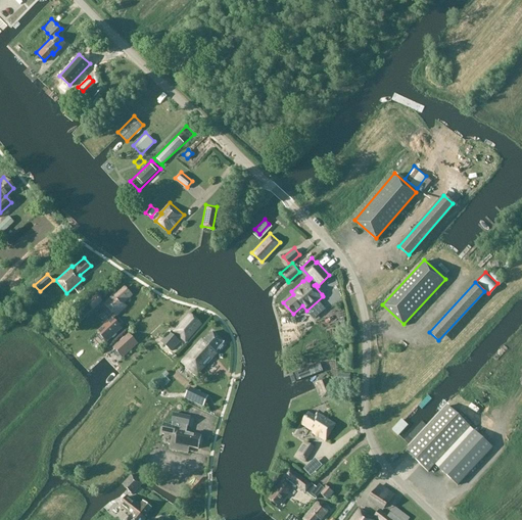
[(115,292),(104,302),(112,312),(106,317),(108,320),(97,330),(106,340),(122,326),(112,317),(114,314),(115,315),(126,304),(123,301),(132,293),(125,286),(116,293),(115,292)]
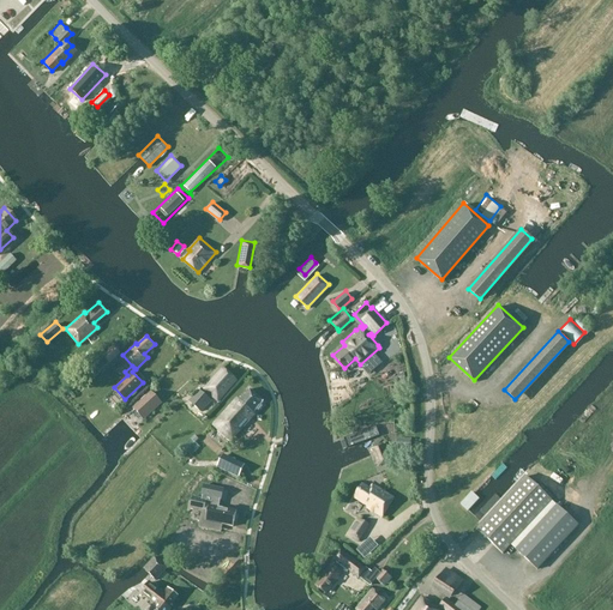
[(109,362),(119,351),(112,343),(101,352),(109,362)]
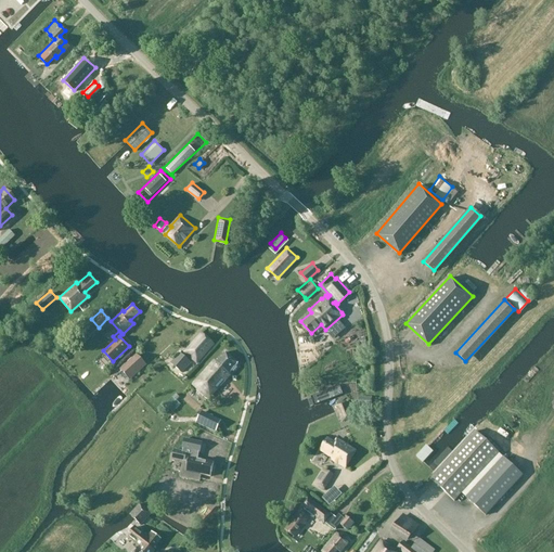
[(194,338),(184,350),(182,354),(179,350),(170,361),(181,371),(190,361),(189,359),(191,357),(195,361),(213,342),(203,334),(197,341),(194,338)]
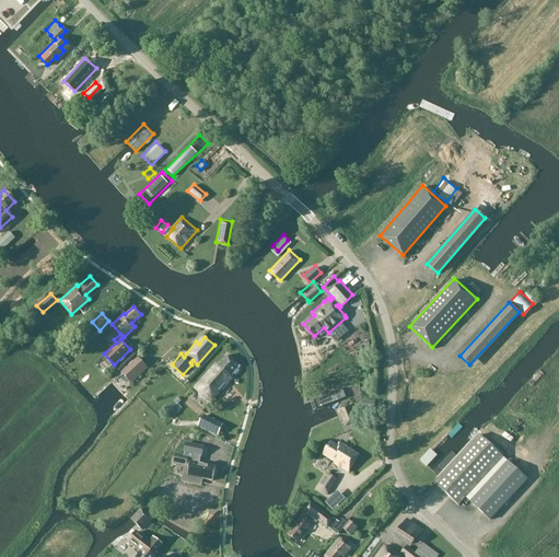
[(214,361),(194,386),(209,401),(231,376),(230,374),(239,364),(225,354),(217,363),(214,361)]
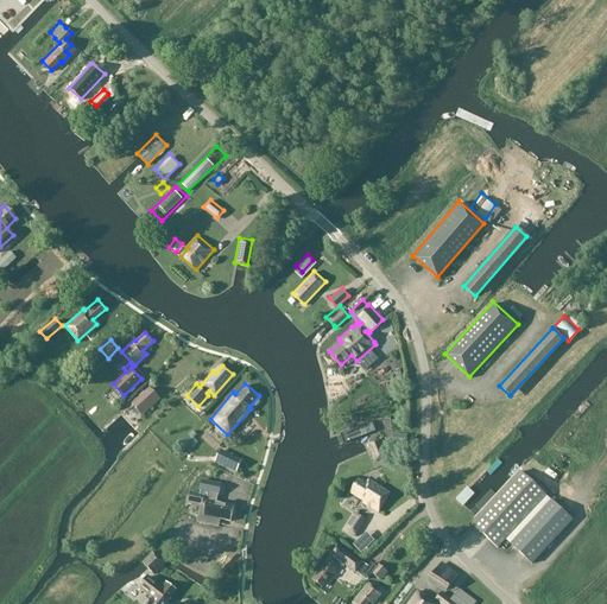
[(150,386),(132,402),(140,411),(157,395),(150,386)]
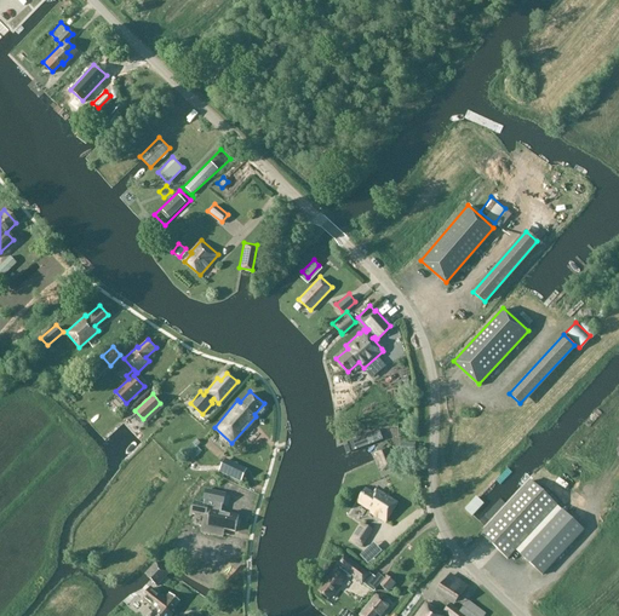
[(354,448),(366,443),(382,438),(378,429),(350,438),(353,442),(354,448)]
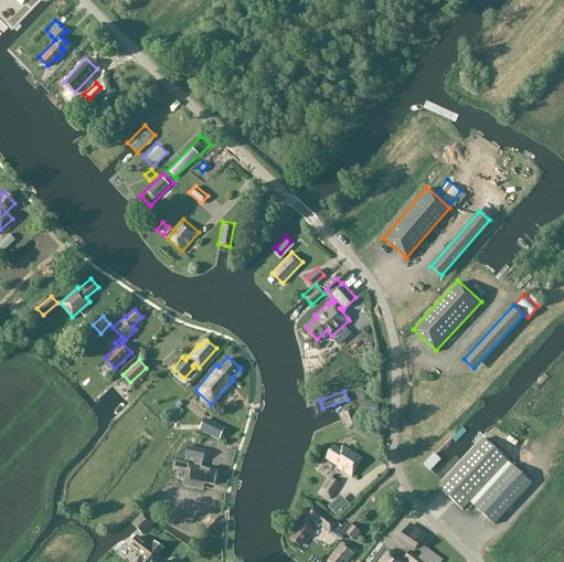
[(174,403),(167,411),(176,419),(183,411),(179,406),(174,403)]
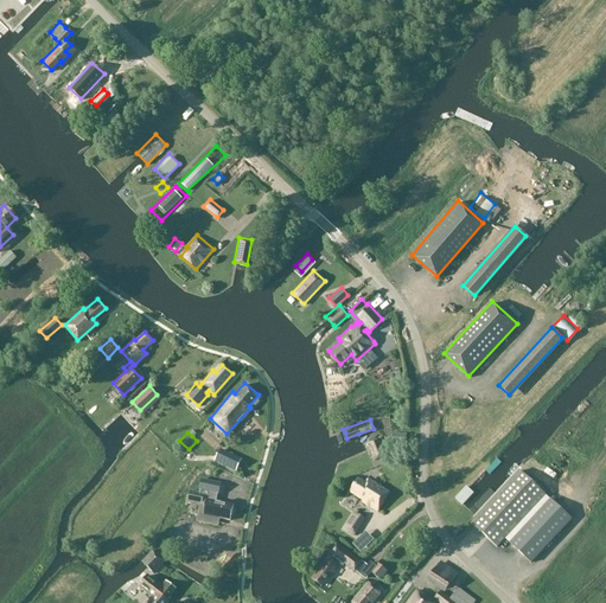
[(372,460),(386,454),(380,436),(365,442),(372,460)]
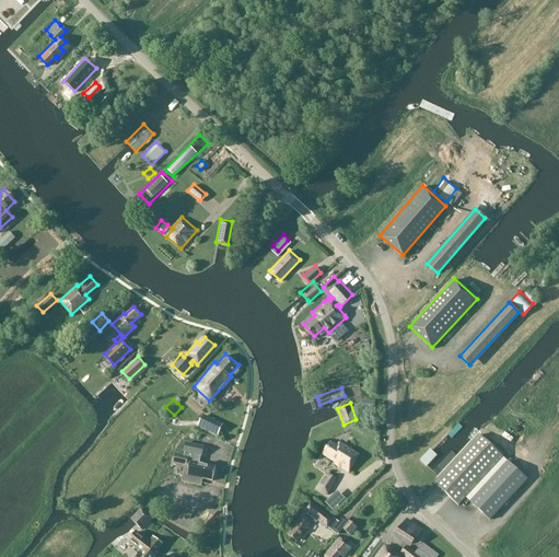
[(222,422),(202,414),(197,425),(217,434),(222,422)]
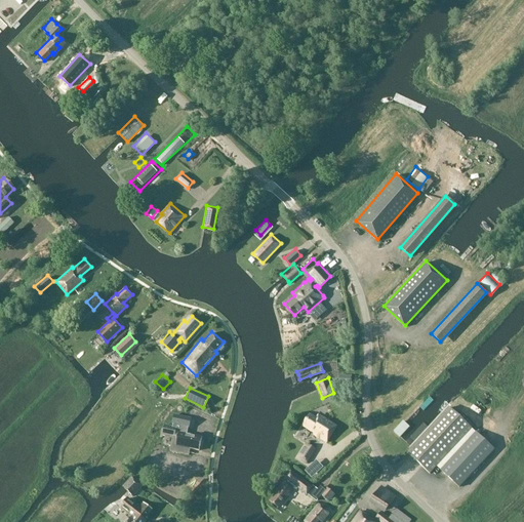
[(469,416),(473,412),(465,405),(460,409),(469,416)]
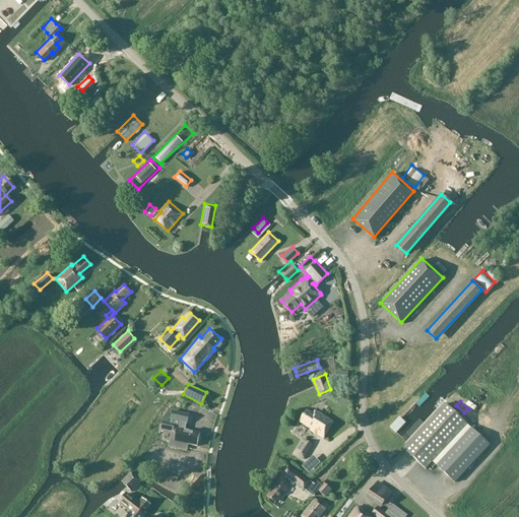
[(403,447),(426,467),(432,460),(454,480),(489,443),(444,402),(403,447)]
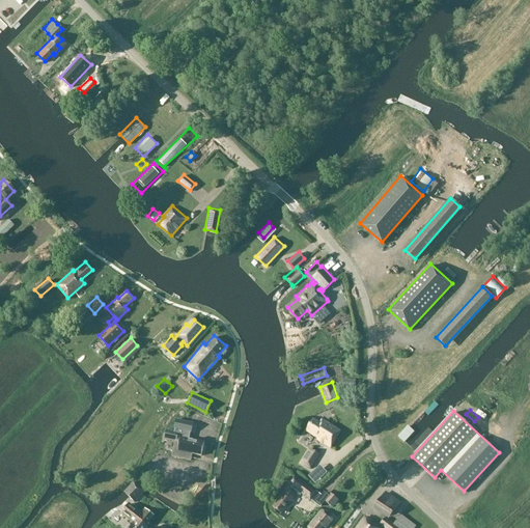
[(508,421),(502,414),(497,418),(503,426),(508,421)]
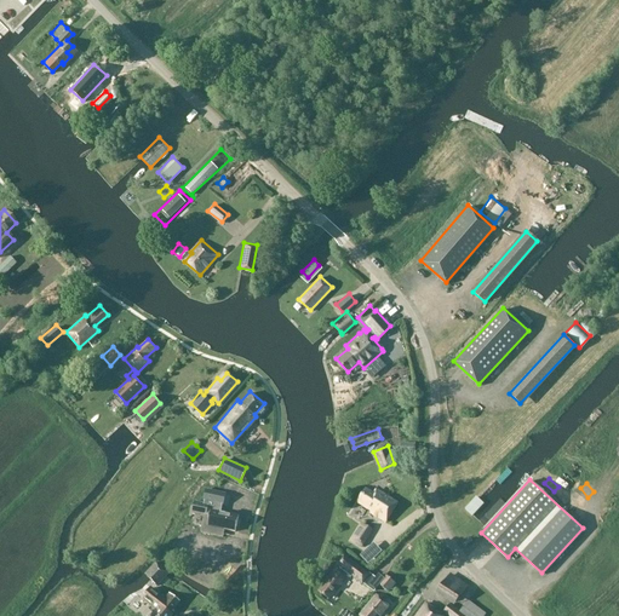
[(365,488),(356,500),(371,508),(370,510),(385,519),(396,501),(379,491),(377,495),(365,488)]
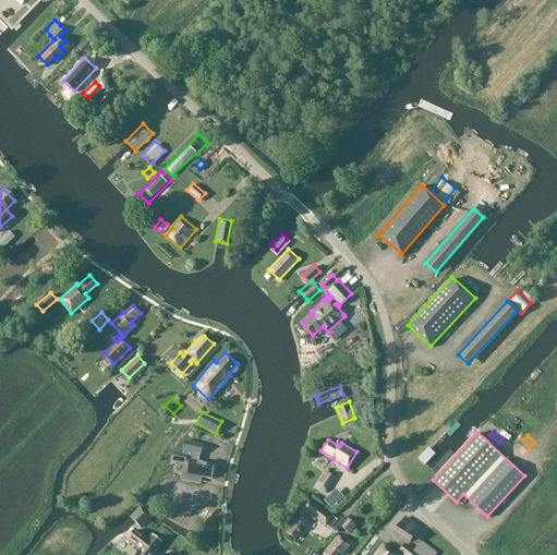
[(202,446),(184,442),(183,453),(188,453),(184,463),(188,463),(190,458),(198,460),(198,455),(201,455),(202,446)]
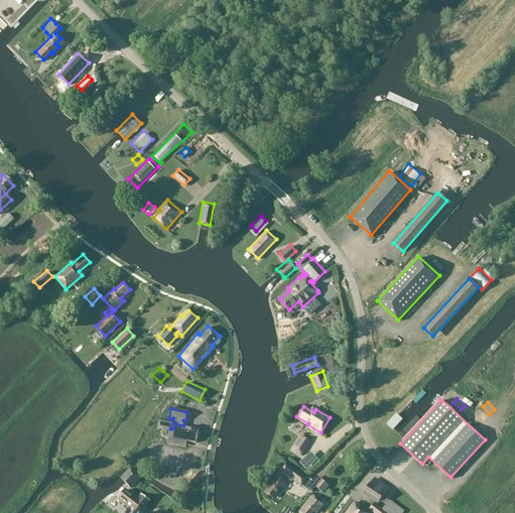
[(161,416),(158,425),(170,428),(173,418),(161,416)]
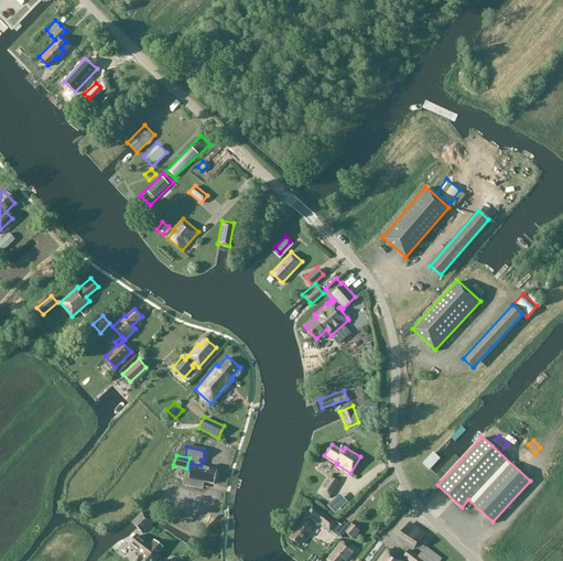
[(190,468),(188,477),(213,482),(215,468),(201,465),(192,463),(190,468)]
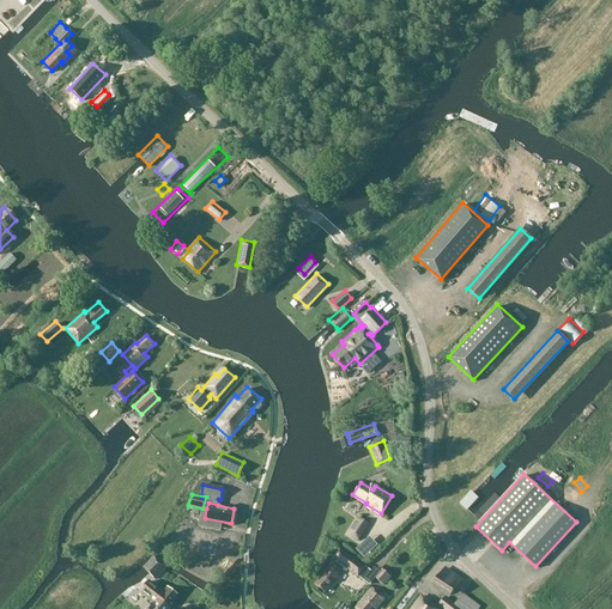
[(357,539),(368,523),(357,516),(346,531),(357,539)]
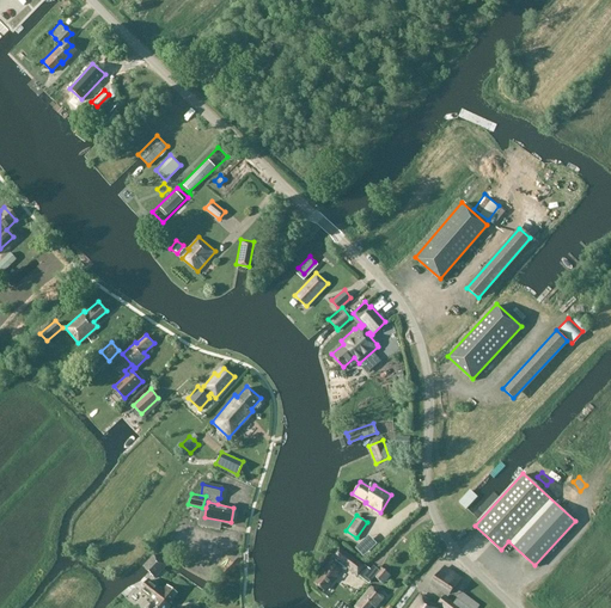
[(323,589),(340,566),(342,567),(346,567),(347,566),(368,582),(376,572),(364,563),(362,566),(338,547),(333,556),(335,558),(333,560),(331,559),(315,583),(323,589)]
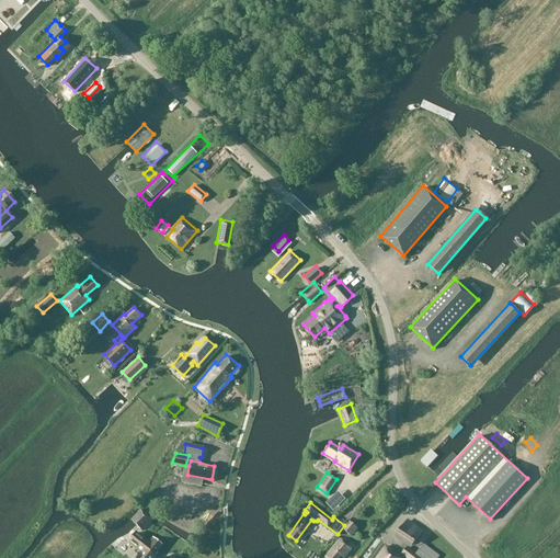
[(459,525),(470,523),(469,511),(457,512),(459,525)]
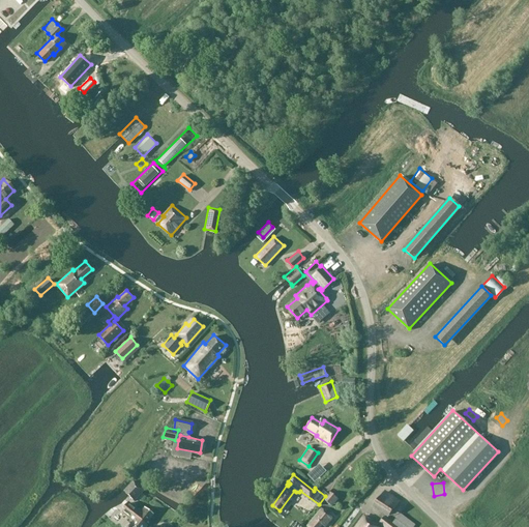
[(125,494),(134,501),(143,492),(134,486),(125,494)]
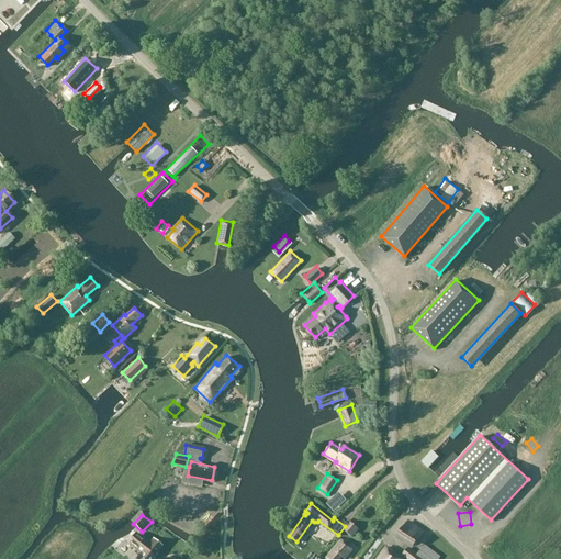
[(408,518),(394,537),(410,547),(424,529),(408,518)]
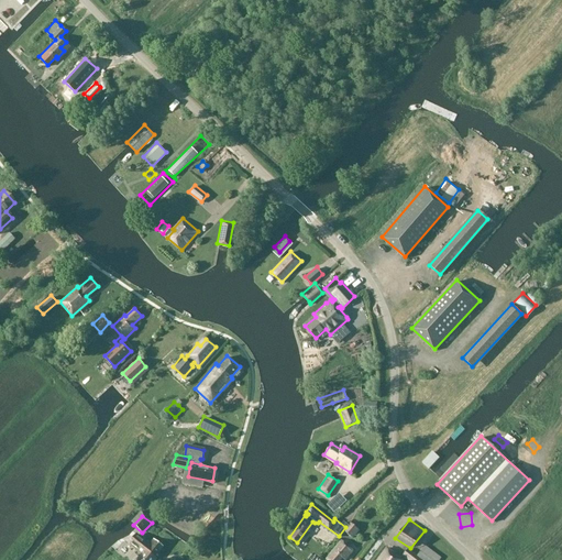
[(352,522),(345,530),(352,536),(360,528),(352,522)]
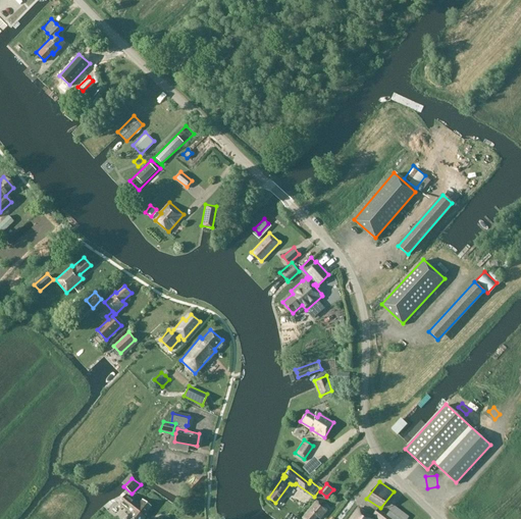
[(119,503),(131,512),(125,518),(142,518),(145,516),(143,515),(151,505),(142,499),(138,503),(126,494),(119,503)]
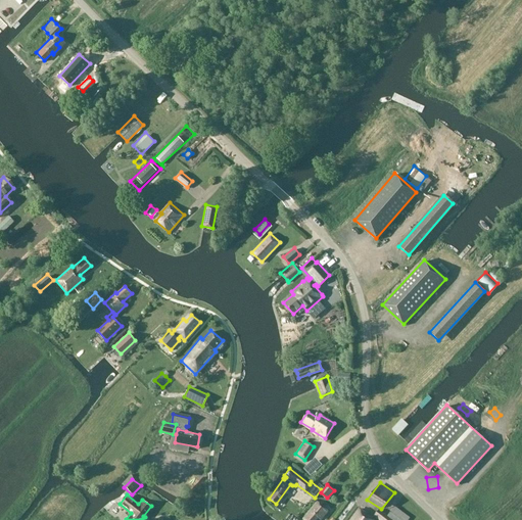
[(452,497),(446,501),(451,506),(456,502),(452,497)]
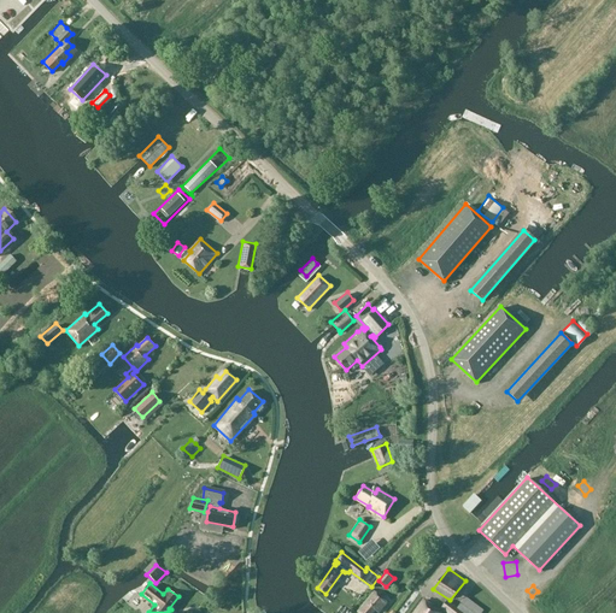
[(374,590),(357,609),(361,612),(369,612),(374,608),(377,611),(387,601),(374,590)]
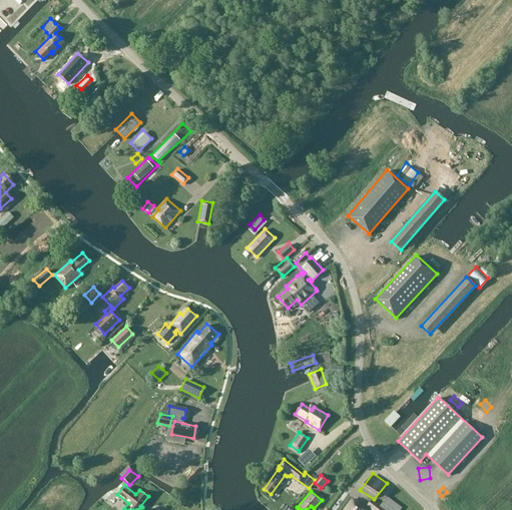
[(371,499),(366,505),(372,509),(399,509),(401,507),(387,496),(380,506),(371,499)]
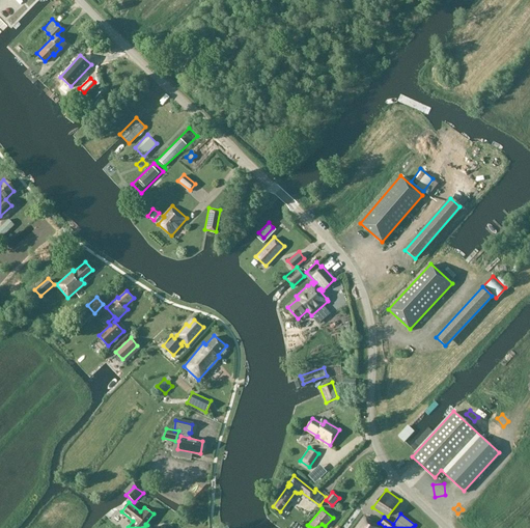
[(382,527),(364,515),(354,527),(382,527)]
